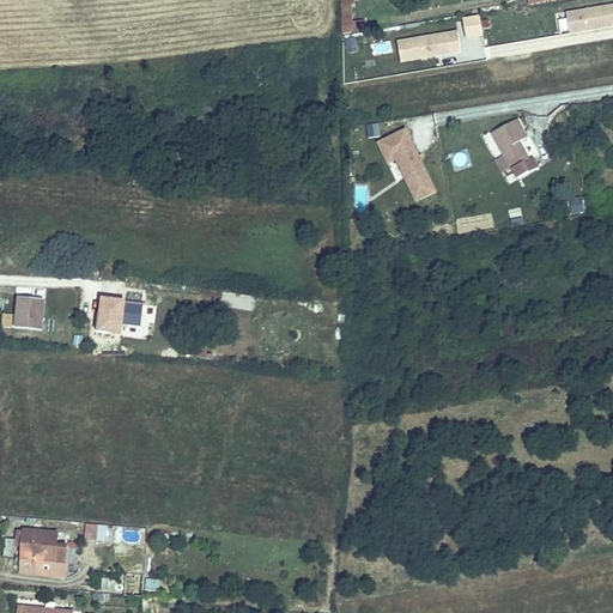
[(359,4),(358,0),(340,0),(341,35),(366,35),(366,23),(352,23),(352,5),(359,4)]
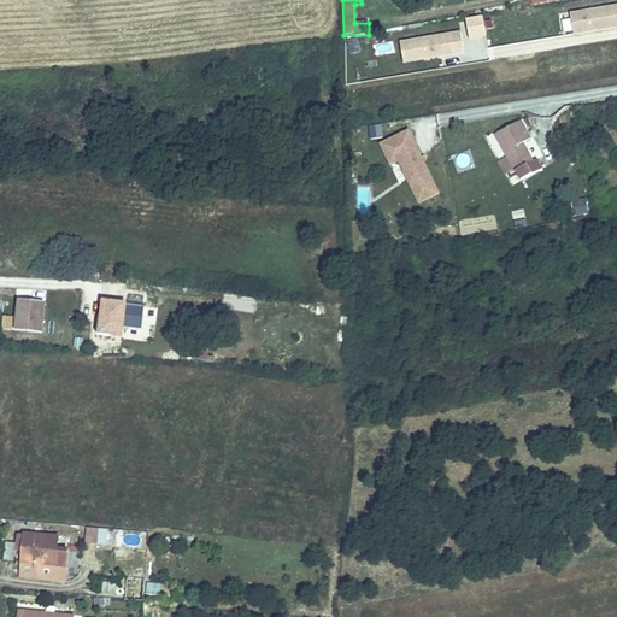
[(616,27),(616,6),(571,15),(575,34),(616,27)]
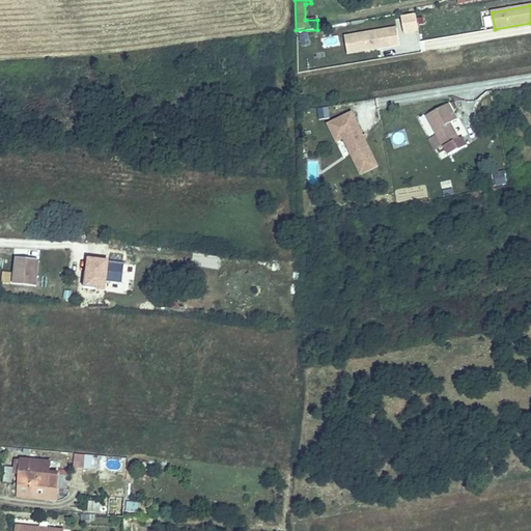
[(419,31),(416,15),(401,17),(404,33),(419,31)]
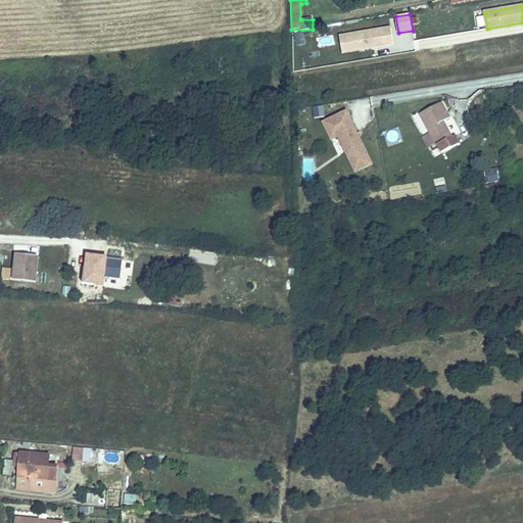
[(394,45),(391,28),(339,37),(341,47),(359,44),(360,51),(394,45)]
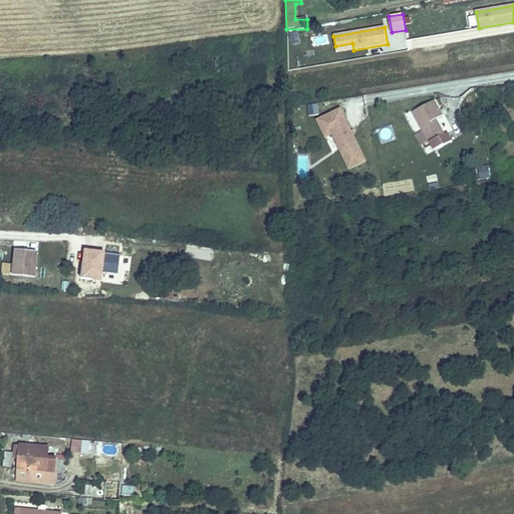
[(288,35),(290,44),(299,43),(297,33),(288,35)]
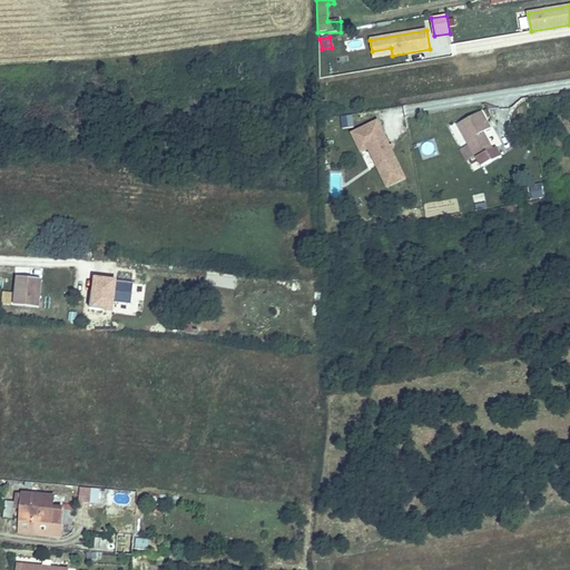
[(392,56),(391,48),(372,51),(373,58),(392,56)]
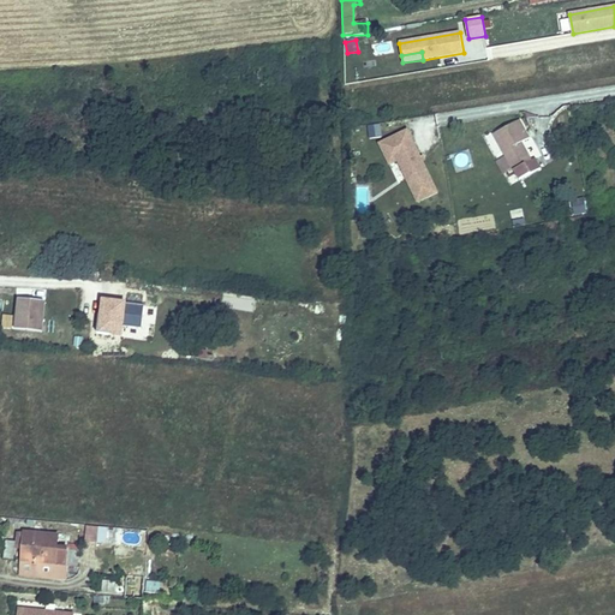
[(517,118),(491,133),(511,168),(527,157),(519,142),(527,136),(517,118)]
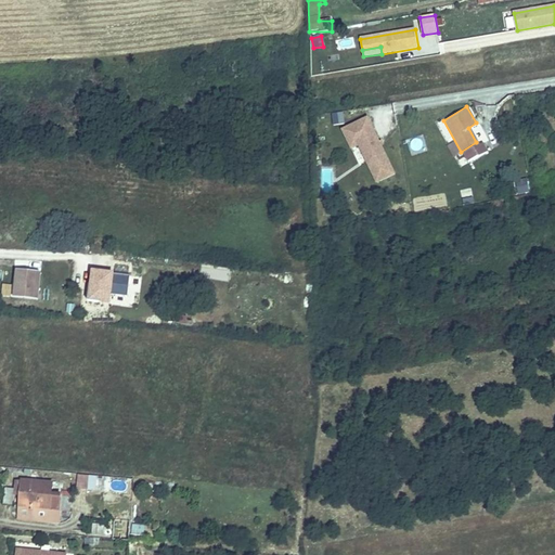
[(395,173),(368,117),(343,129),(351,149),(359,145),(377,182),(395,173)]
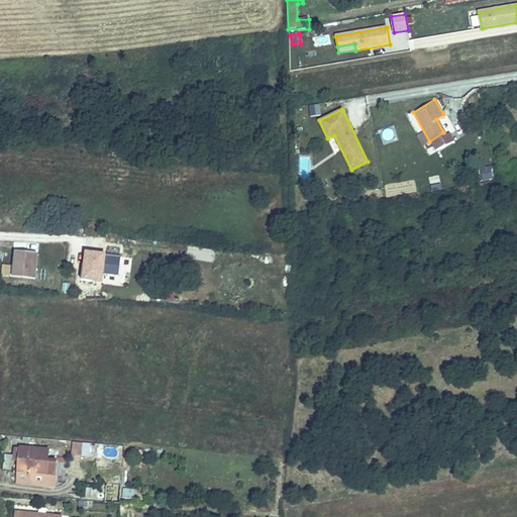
[(439,175),(428,177),(430,189),(441,187),(439,175)]
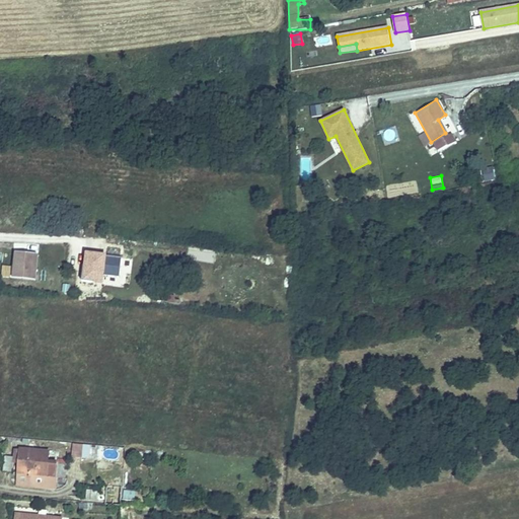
[(103,282),(105,250),(84,249),(82,281),(103,282)]
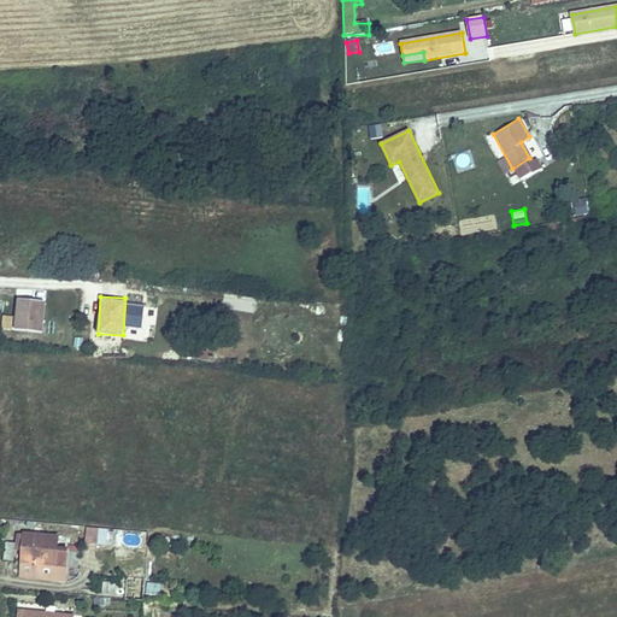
[(19,299),(17,328),(42,330),(45,301),(19,299)]
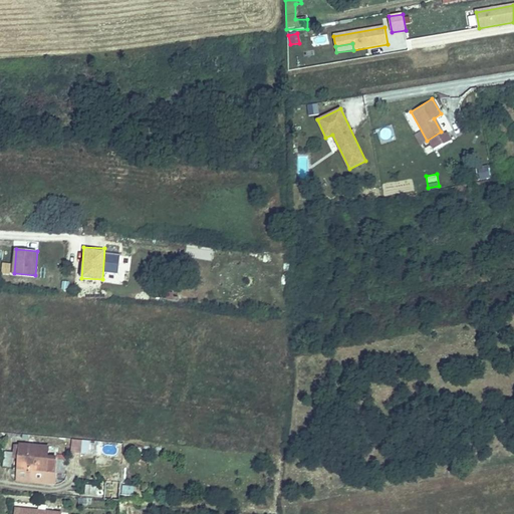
[(122,280),(123,252),(105,251),(104,279),(122,280)]
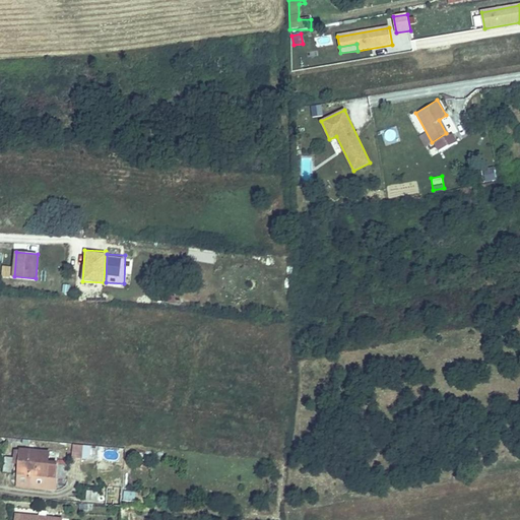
[(72,457),(84,458),(85,444),(73,444),(72,457)]
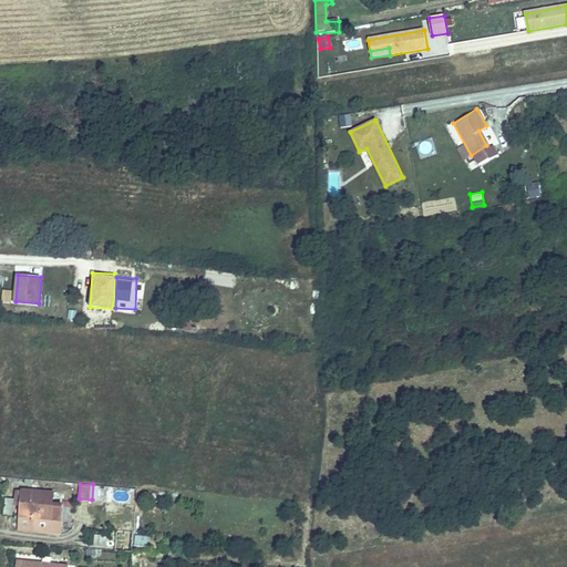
[(69,527),(70,505),(55,504),(57,494),(24,491),(22,519),(21,531),(50,533),(50,526),(69,527)]
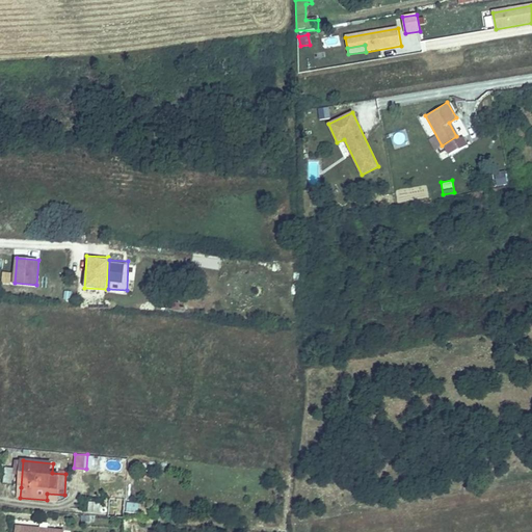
[(114,498),(113,513),(124,513),(125,499),(114,498)]
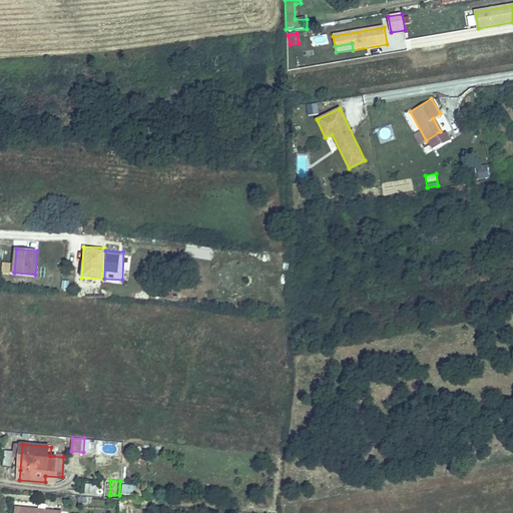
[(133,492),(133,484),(123,484),(123,492),(133,492)]
